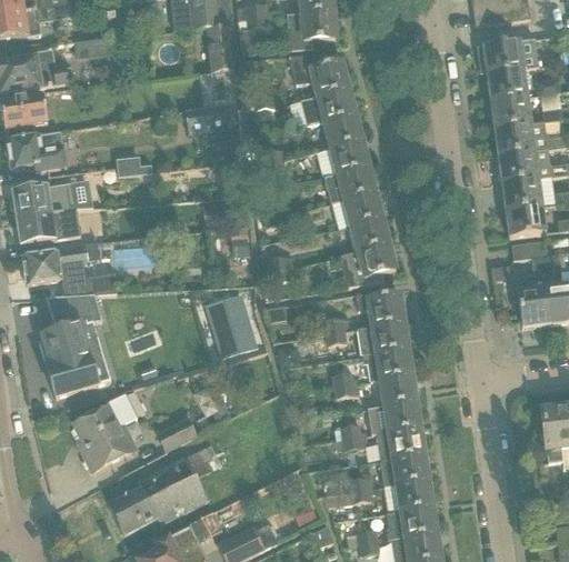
[(0,0),(0,13),(50,6),(69,4),(69,0),(0,0)]
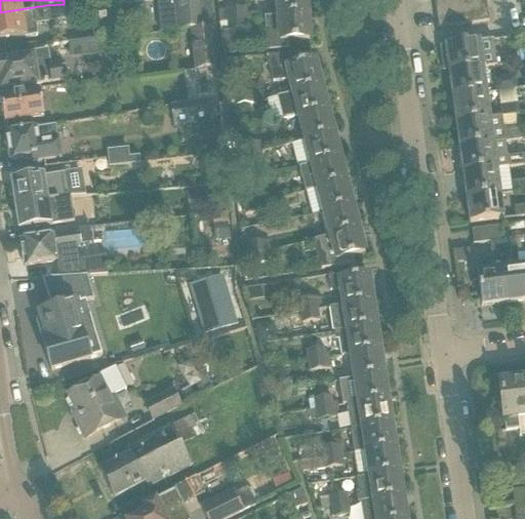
[(157,0),(160,28),(177,26),(177,27),(191,26),(212,23),(211,9),(210,0),(157,0)]
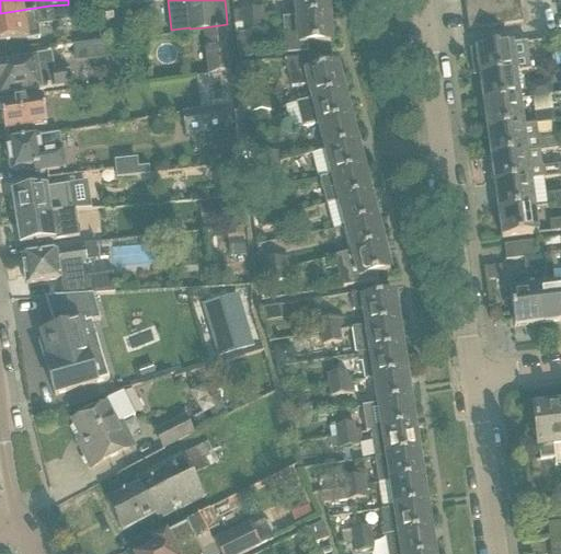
[(296,0),(297,12),(329,11),(328,0),(296,0)]
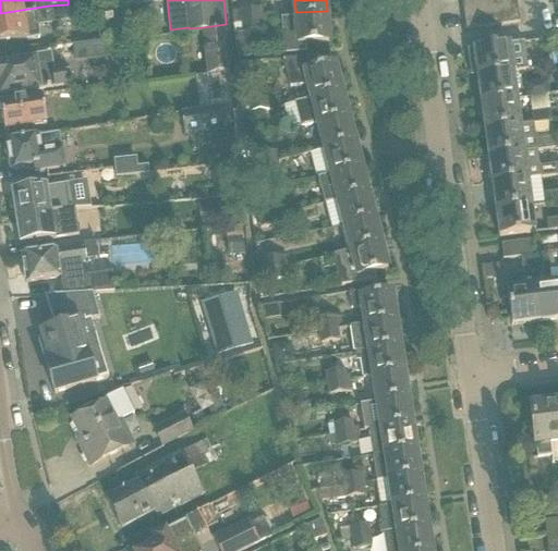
[(490,8),(489,0),(462,0),(463,11),(490,8)]
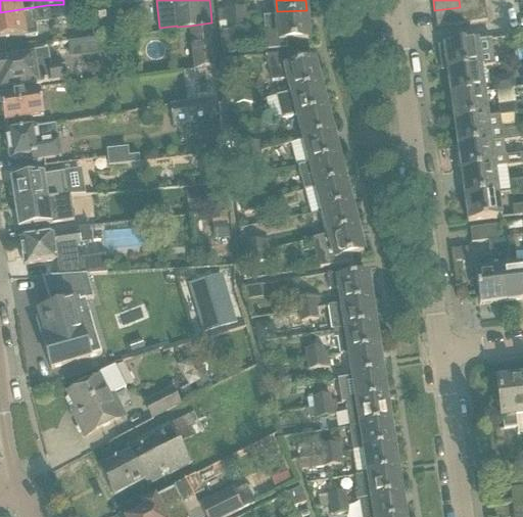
[(487,16),(485,3),(460,7),(462,19),(487,16)]
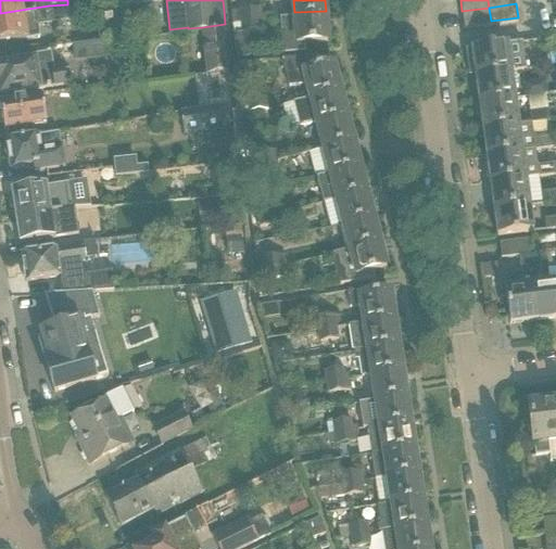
[(264,4),(241,7),(241,5),(230,7),(231,18),(242,17),(265,15),(264,4)]
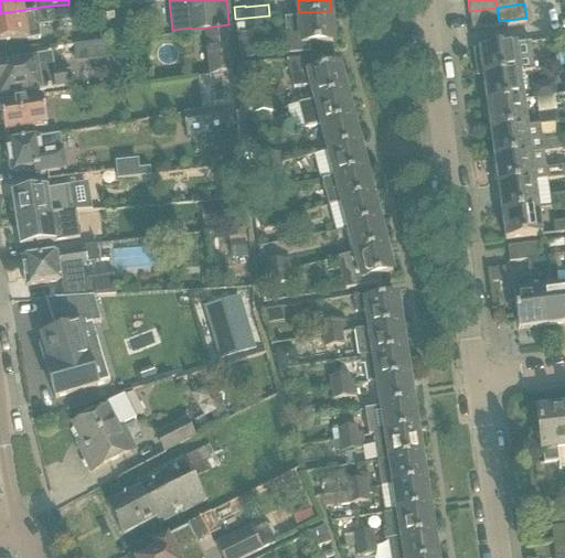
[(52,19),(50,6),(0,13),(0,39),(40,33),(38,21),(52,19)]
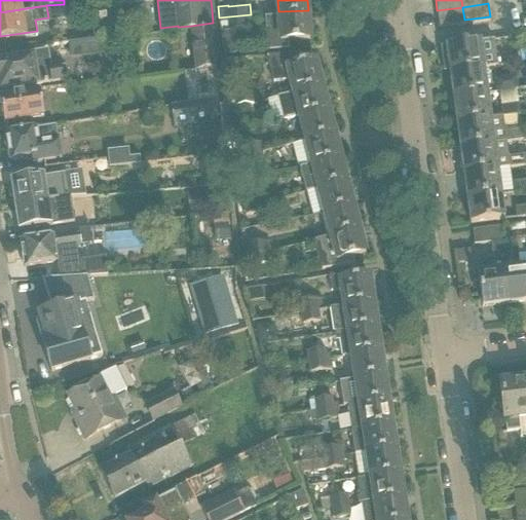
[(464,20),(462,7),(437,10),(439,23),(464,20)]
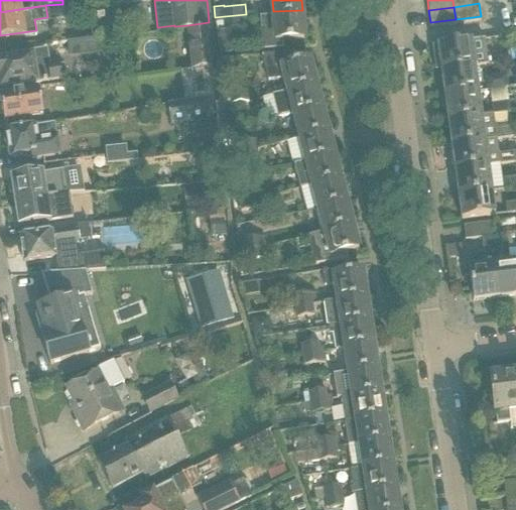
[(273,11),(273,12),(260,13),(262,45),(282,44),(282,36),(303,34),(302,10),(273,11)]
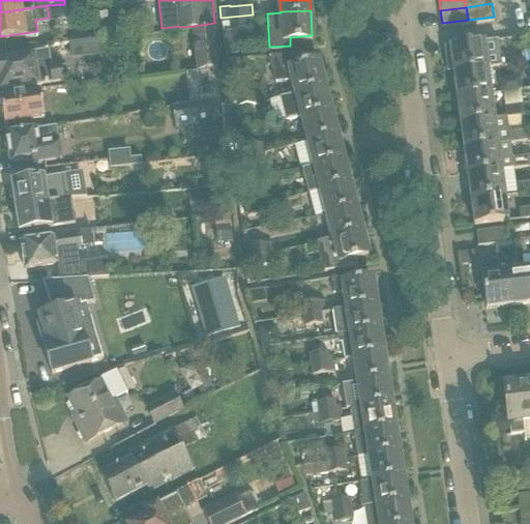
[(253,15),(231,17),(232,28),(235,28),(254,26),(253,15)]
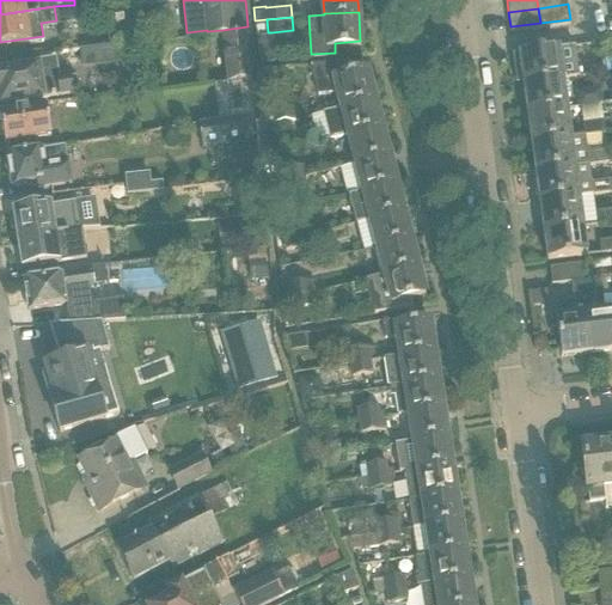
[(248,26),(222,30),(227,77),(251,73),(248,26)]
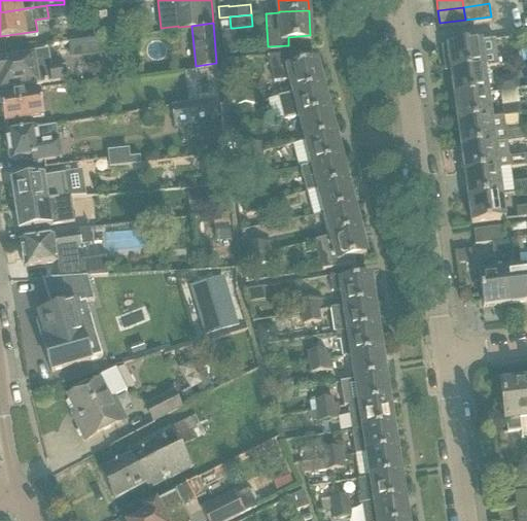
[(99,49),(98,34),(68,37),(70,53),(99,49)]
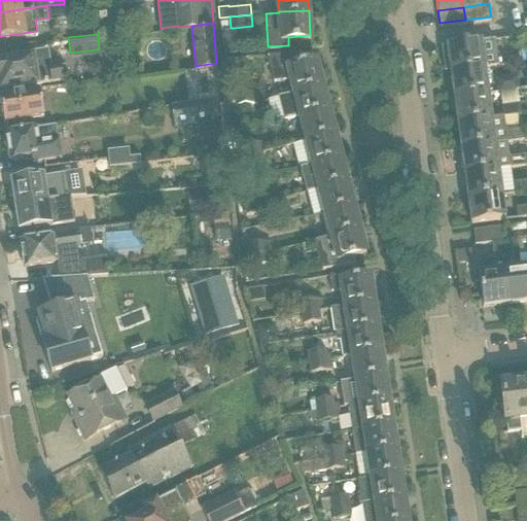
[(481,36),(441,42),(442,42),(444,59),(449,58),(451,67),(484,63),(481,36)]
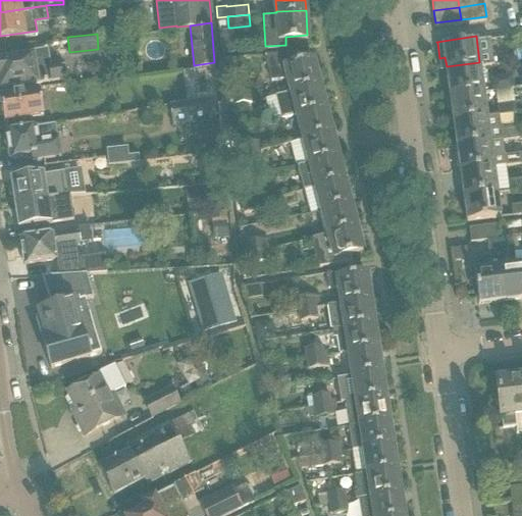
[(31,52),(0,57),(0,82),(0,85),(66,74),(64,61),(50,63),(47,45),(30,47),(31,52)]
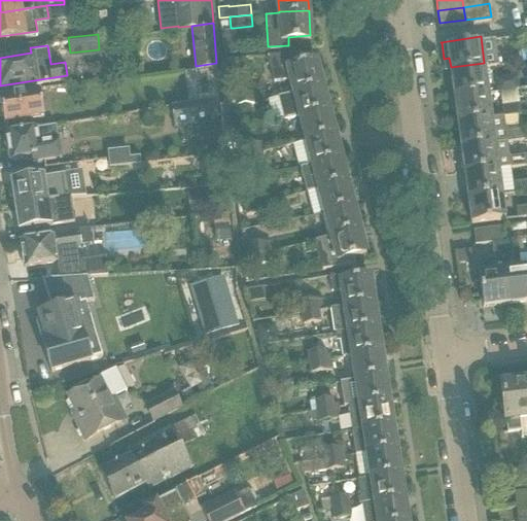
[(293,89),(322,81),(316,57),(302,60),(300,49),(267,53),(273,77),(290,76),(293,89)]
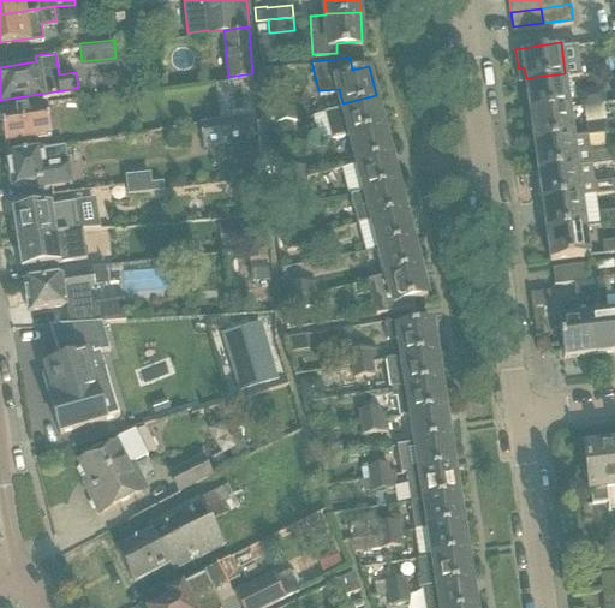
[(565,73),(526,78),(530,108),(569,102),(567,91),(572,90),(569,72),(565,73)]
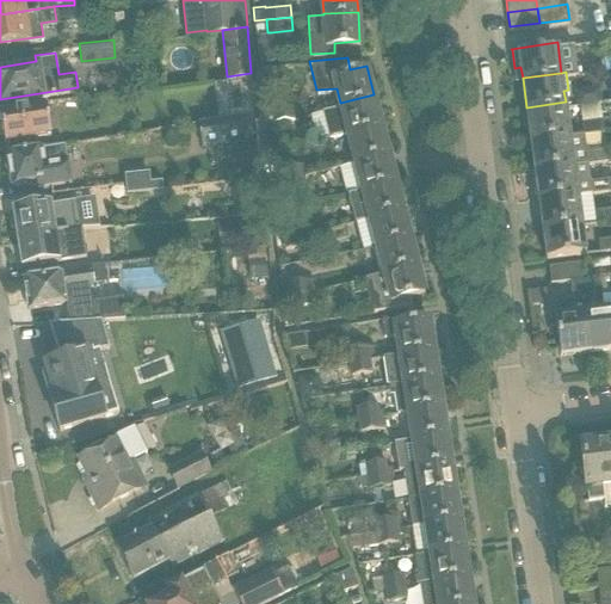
[(251,73),(227,76),(214,79),(218,115),(240,111),(254,109),(251,73)]
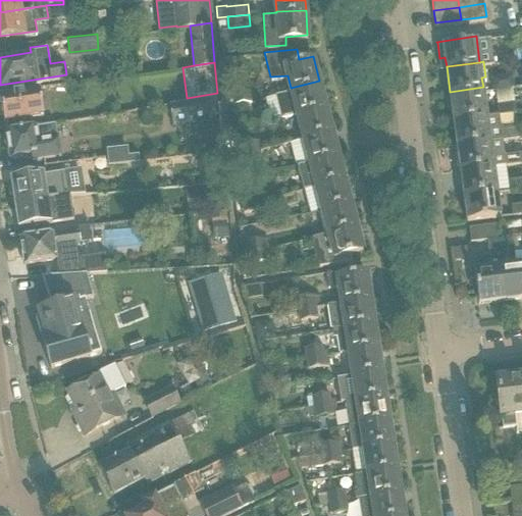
[(319,81),(291,88),(275,92),(281,114),(297,110),(297,111),(325,104),(319,81)]
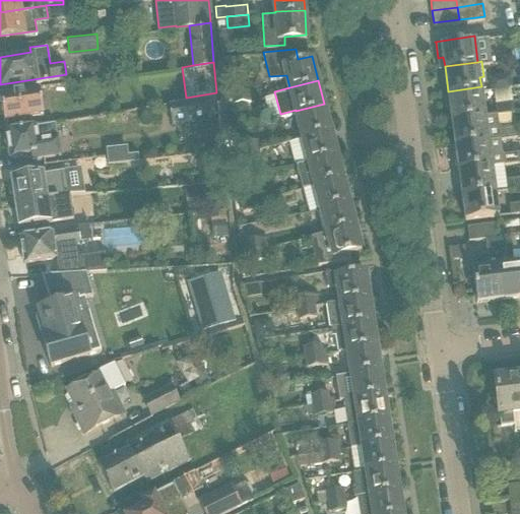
[(233,99),(254,97),(253,86),(232,88),(233,99)]
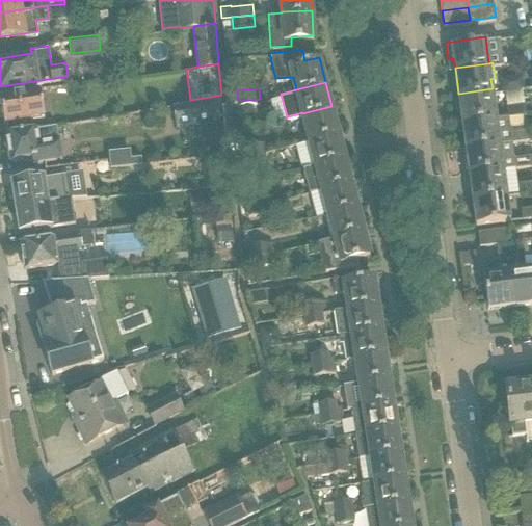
[(496,114),(493,88),(458,94),(461,119),(496,114)]
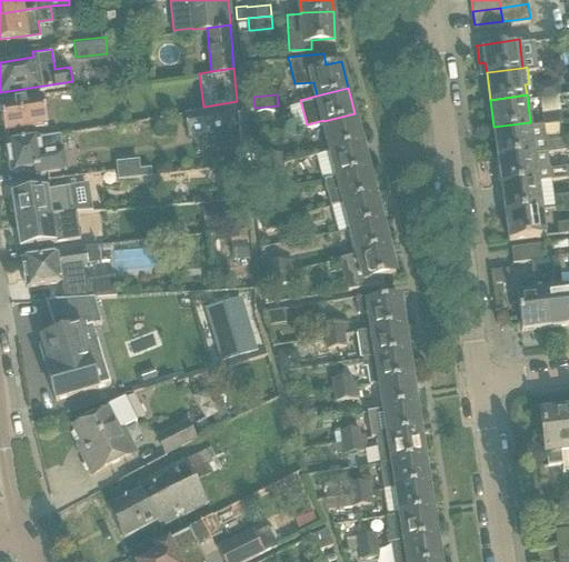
[(42,96),(0,101),(0,102),(5,128),(47,121),(42,96)]
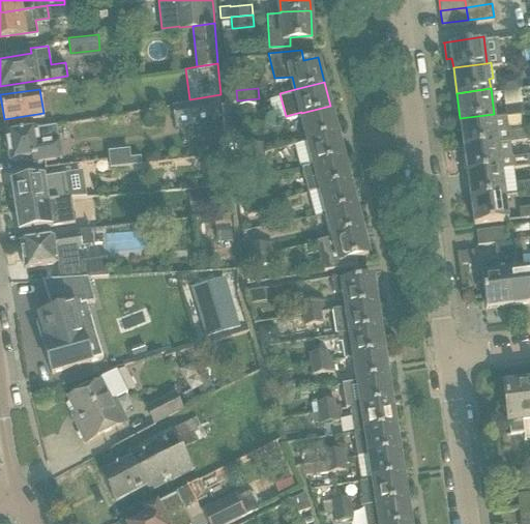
[(208,96),(189,99),(172,102),(175,122),(211,116),(208,96)]
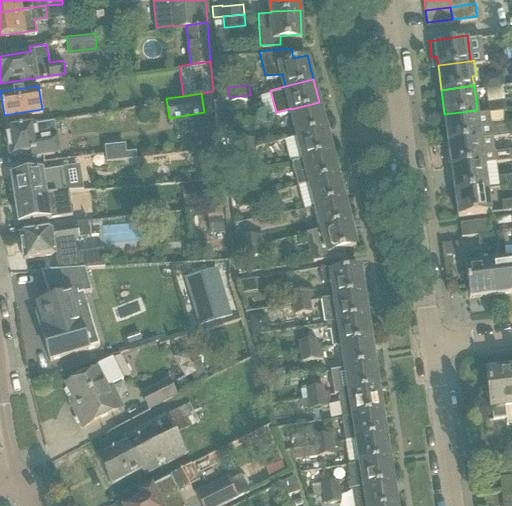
[(489,109),(506,106),(504,97),(488,99),(489,109)]
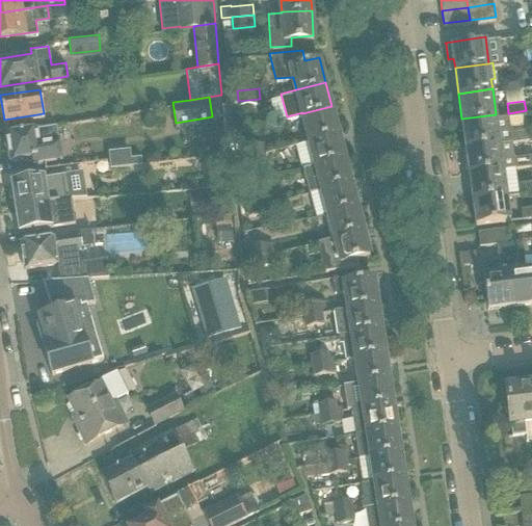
[(236,128),(233,102),(220,104),(224,130),(236,128)]
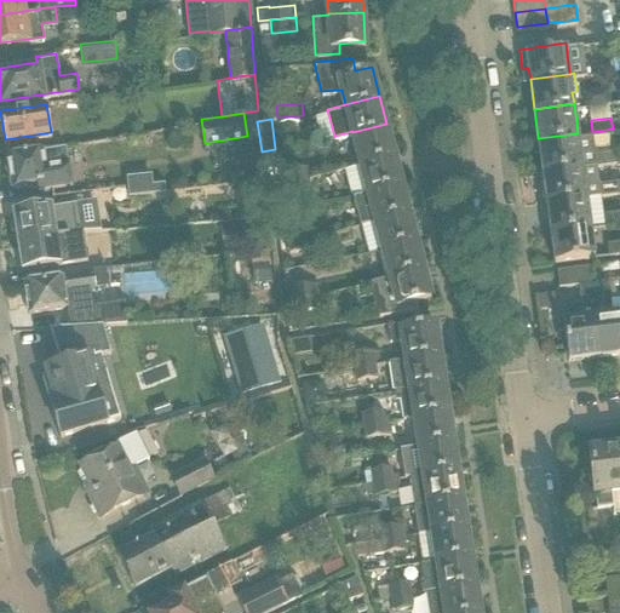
[(394,152),(386,124),(352,132),(360,160),(394,152)]
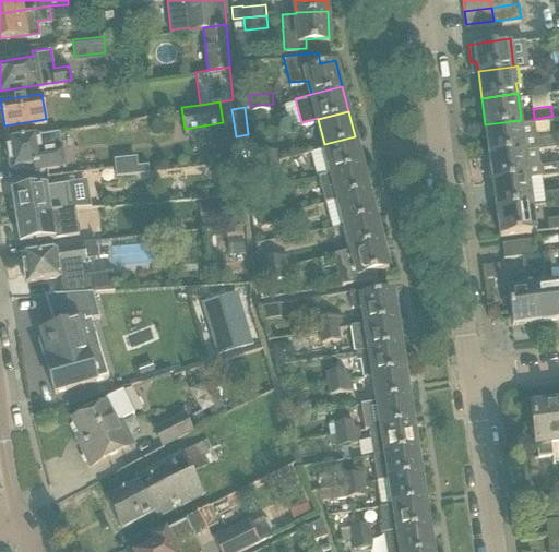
[(521,120),(485,124),(489,152),(524,146),(524,147),(538,145),(556,143),(555,132),(536,134),(534,119),(521,120)]
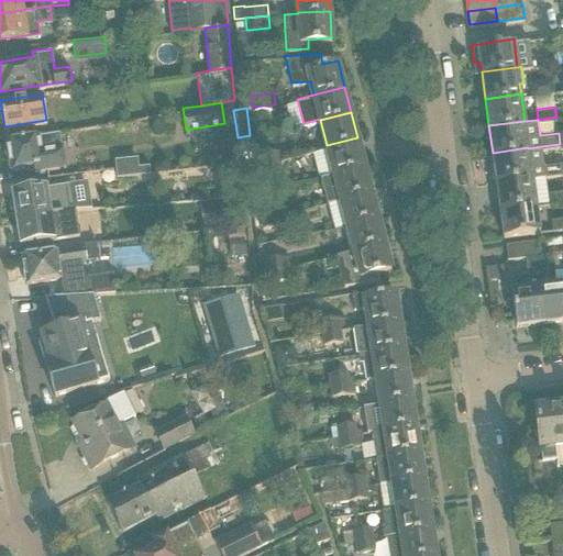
[(7,142),(3,144),(4,151),(8,153),(9,156),(10,165),(10,167),(33,163),(34,168),(65,164),(63,146),(62,146),(59,129),(10,136),(6,137),(7,142)]
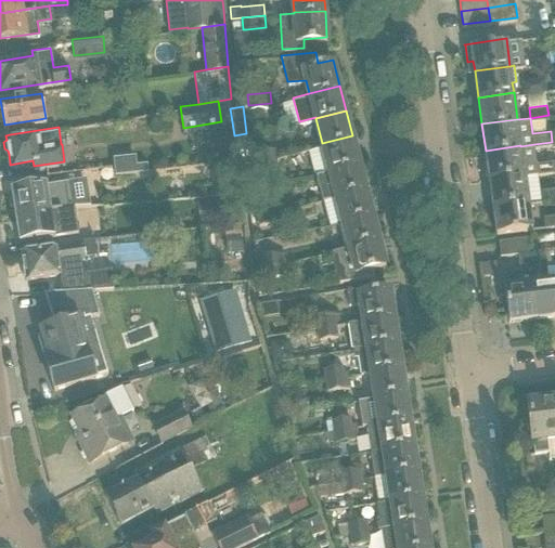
[(359,160),(352,135),(322,143),(328,169),(359,160)]
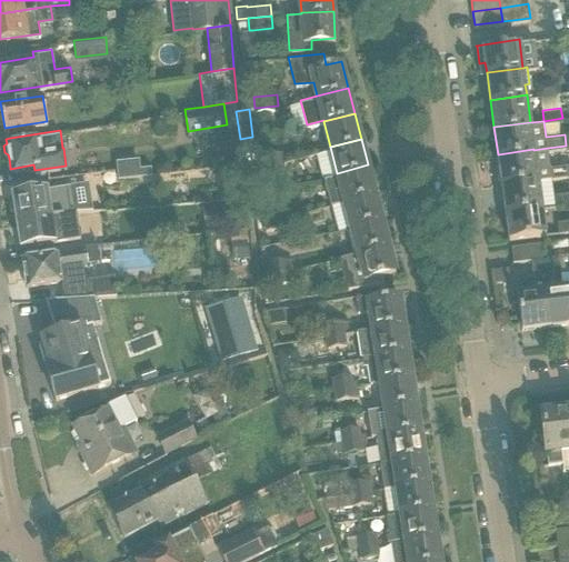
[(260,161),(283,159),(282,148),(259,150),(260,161)]
